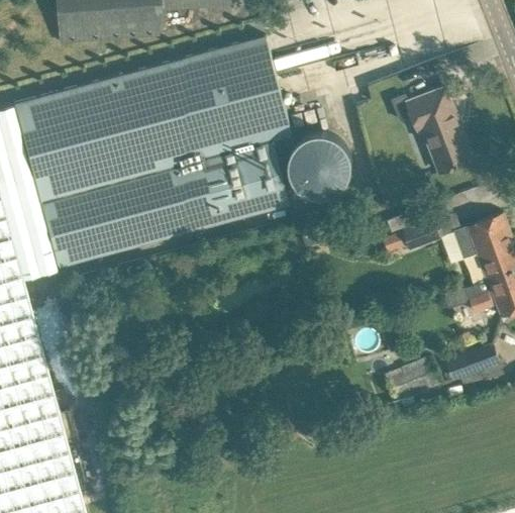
[(59,0),(63,44),(161,36),(161,30),(167,29),(166,20),(165,11),(213,7),(233,6),(232,0),(59,0)]
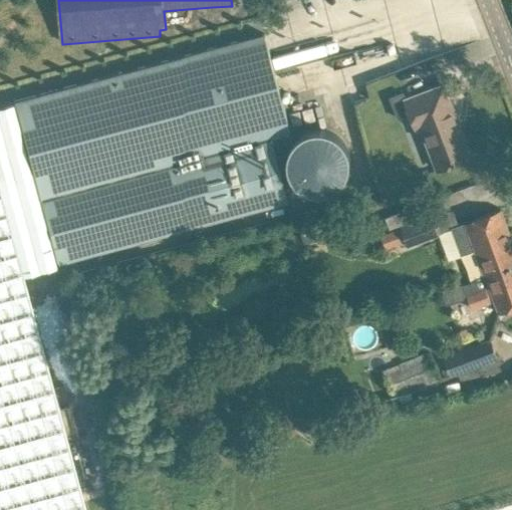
[(0,191),(23,277),(58,267),(58,265),(290,204),(273,140),(292,135),(267,37),(0,107),(0,191)]
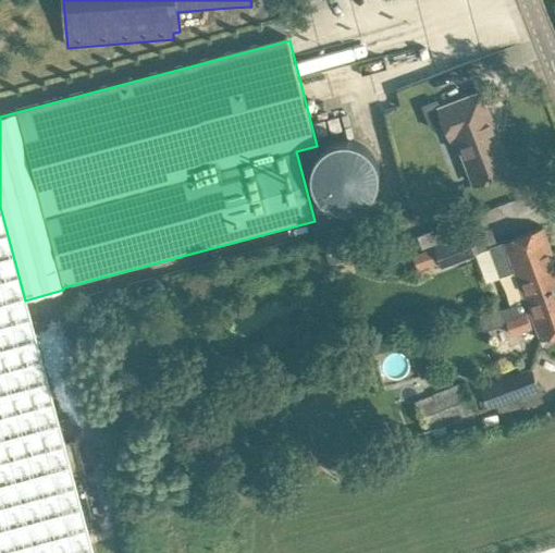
[(483,96),(442,111),(440,105),(426,110),(433,132),(447,127),(453,142),(458,139),(476,187),(513,172),(483,96)]
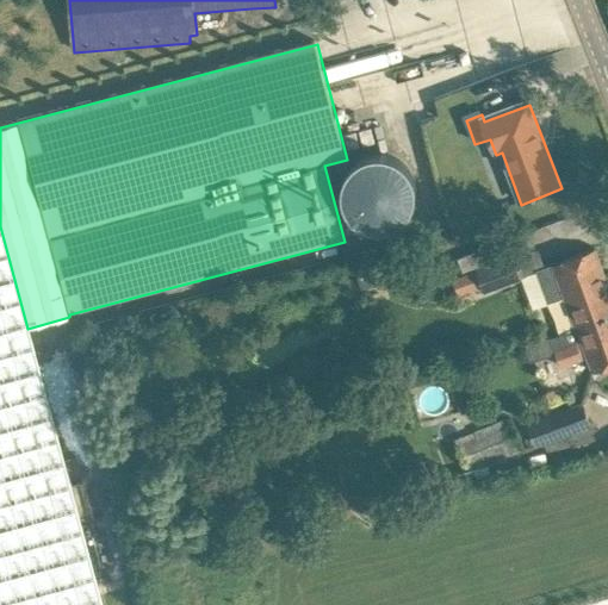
[(377,148),(373,132),(361,136),(365,150),(377,148)]
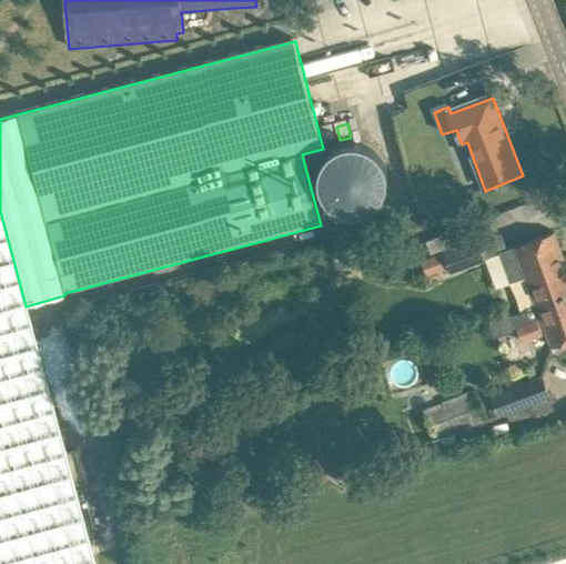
[(336,141),(333,128),(322,130),(325,144),(336,141)]
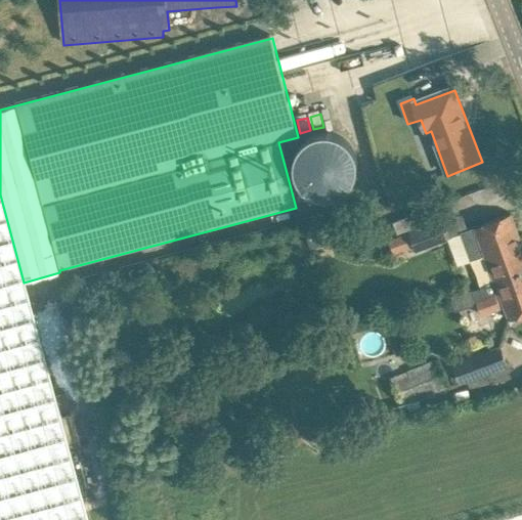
[(300,135),(297,191),(351,195),(353,137),(300,135)]
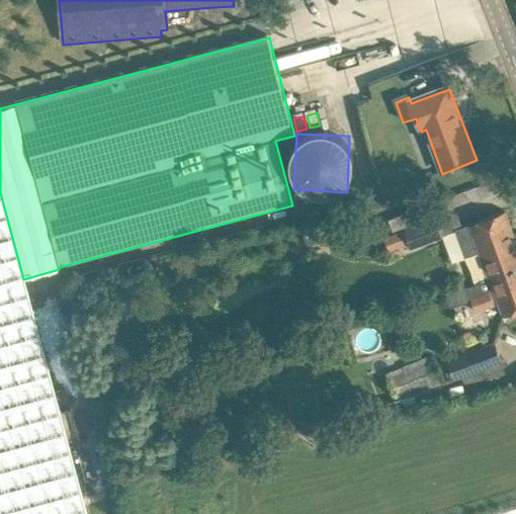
[(86,513),(85,508),(23,279),(0,192),(0,513),(86,513)]
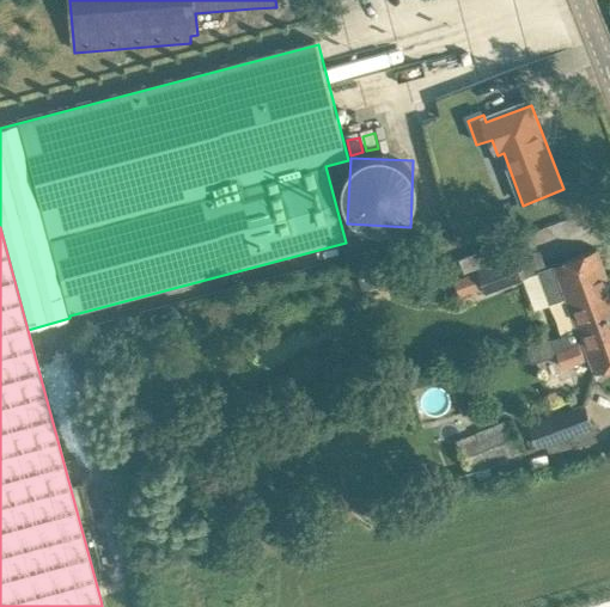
[(563,337),(580,332),(609,322),(609,284),(598,253),(540,275),(563,337)]
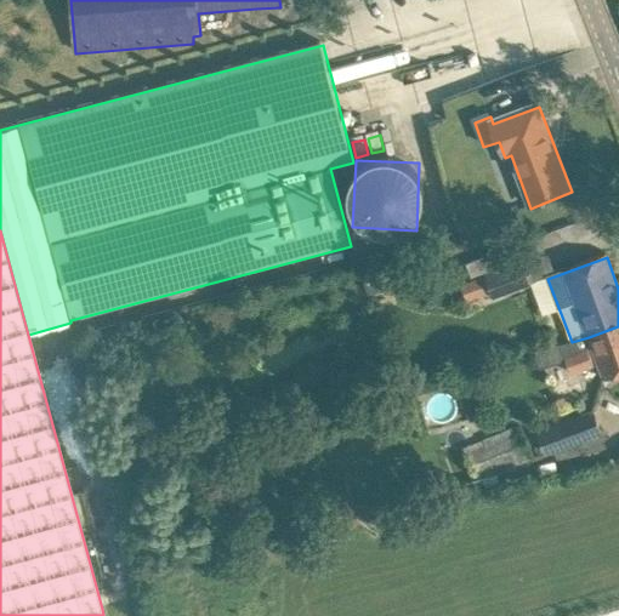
[(392,264),(364,271),(370,295),(398,287),(392,264)]
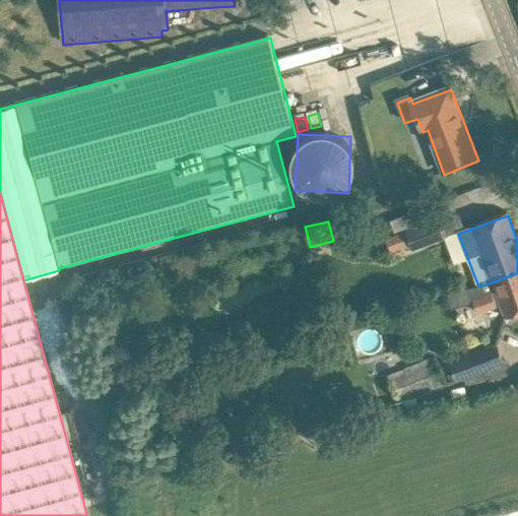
[(394,256),(413,248),(414,251),(447,239),(441,221),(408,234),(388,242),(394,256)]
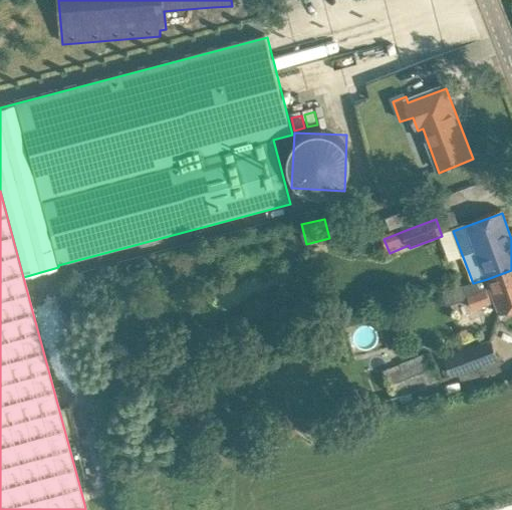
[(511,270),(487,279),(473,283),(473,285),(465,288),(474,312),(497,303),(502,316),(511,312),(511,270)]
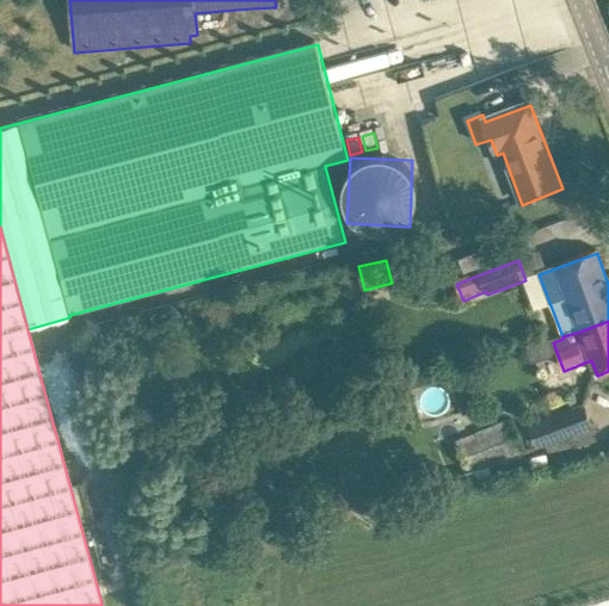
[(585,409),(530,430),(537,450),(592,428),(585,409)]
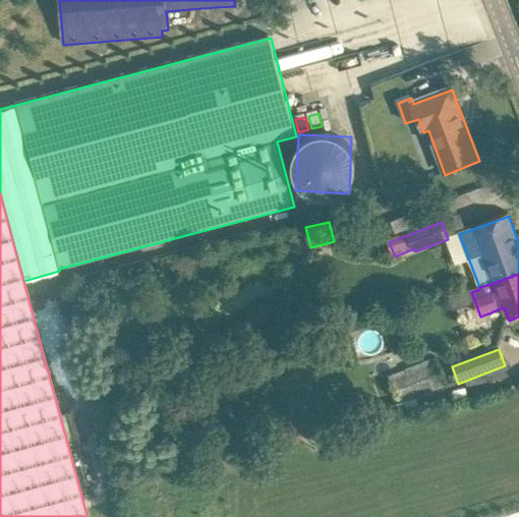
[(396,419),(422,412),(418,402),(449,389),(436,360),(391,380),(395,392),(400,404),(392,407),(396,419)]
